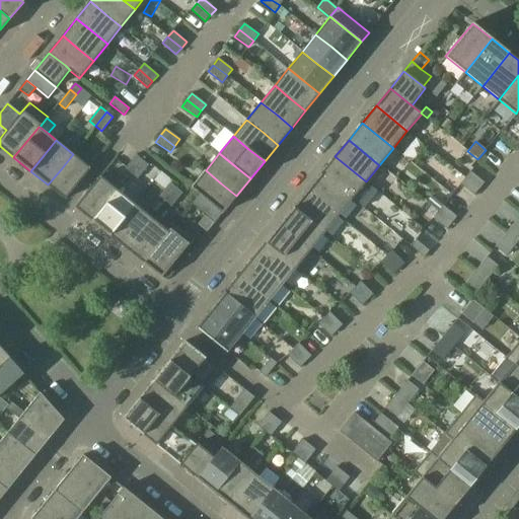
[(65,200),(90,168),(73,154),(61,169),(48,184),(65,200)]
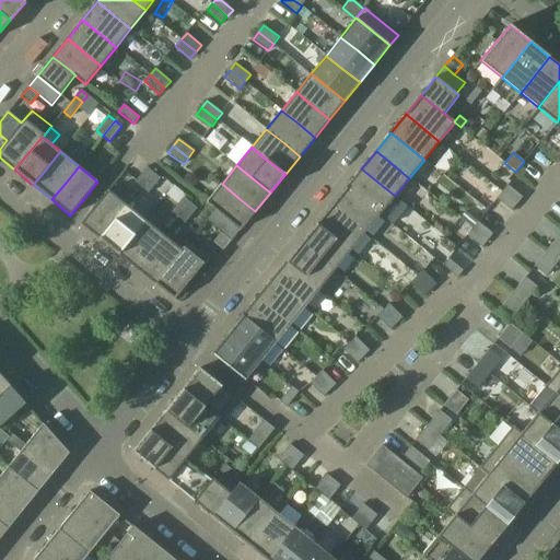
[(135,183),(141,188),(153,173),(147,167),(135,183)]
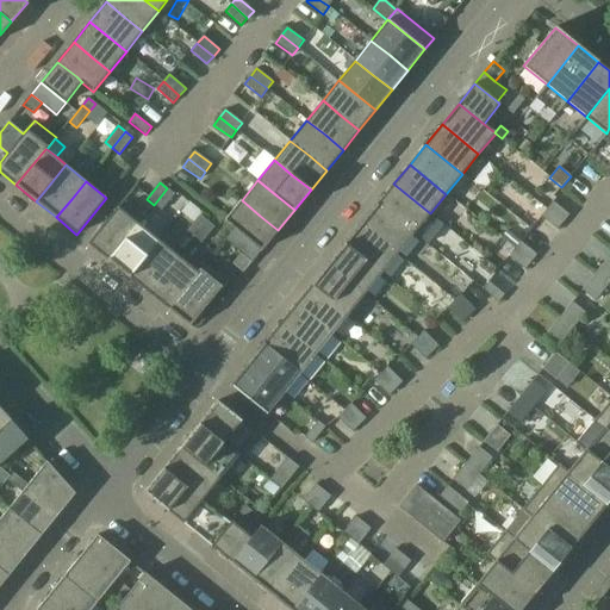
[(495,182),(489,192),(517,213),(523,204),(495,182)]
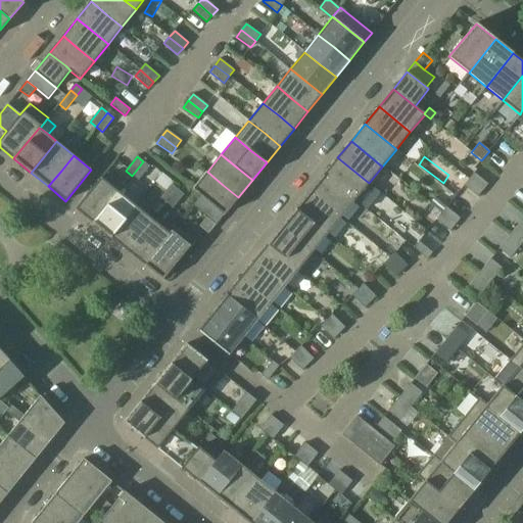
[(323,175),(354,200),(369,183),(337,157),(323,175)]
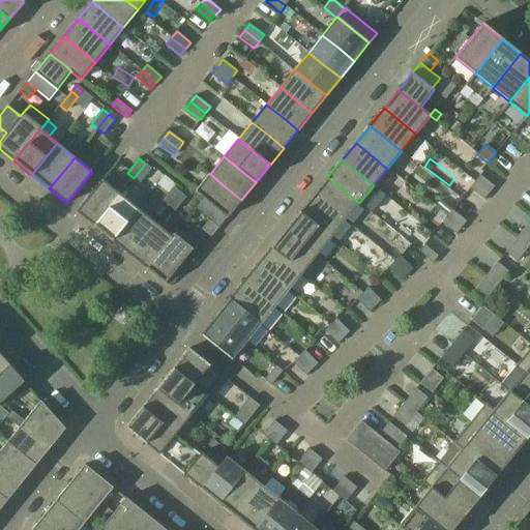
[(152,169),(145,164),(134,178),(141,183),(152,169)]
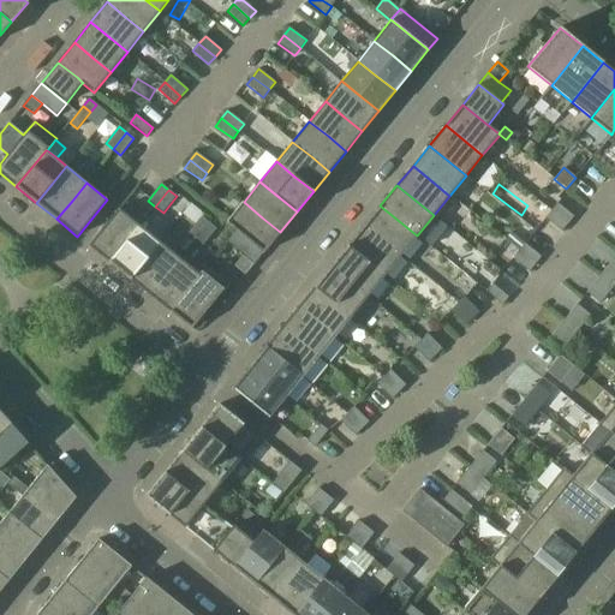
[(263,252),(280,232),(262,218),(244,202),(227,222),(236,231),(263,252)]
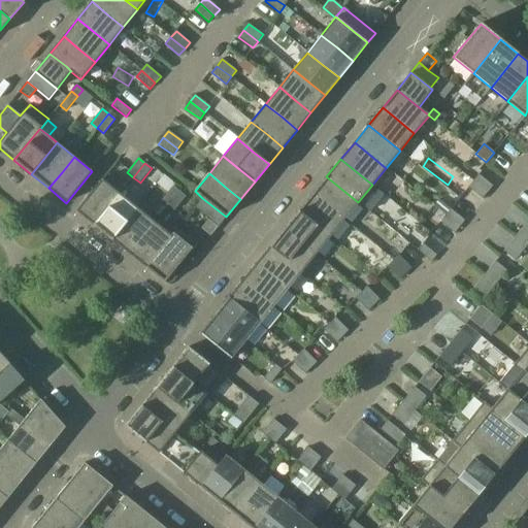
[(479,174),(473,180),(488,192),(493,186),(479,174)]
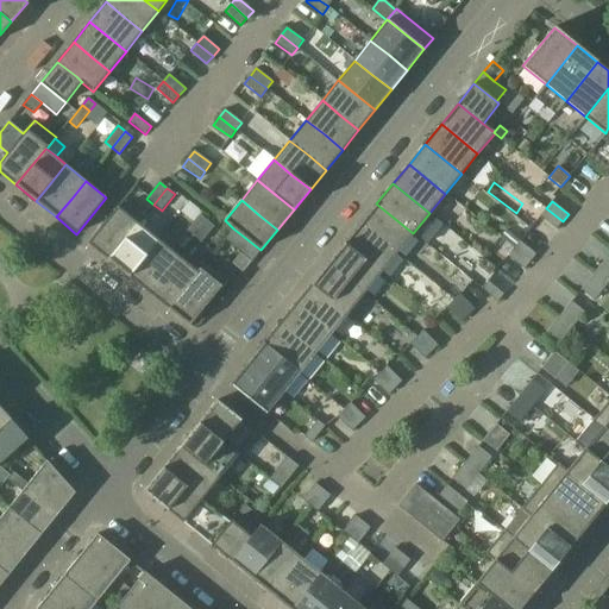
[(376,203),(360,224),(396,253),(413,233),(376,203)]
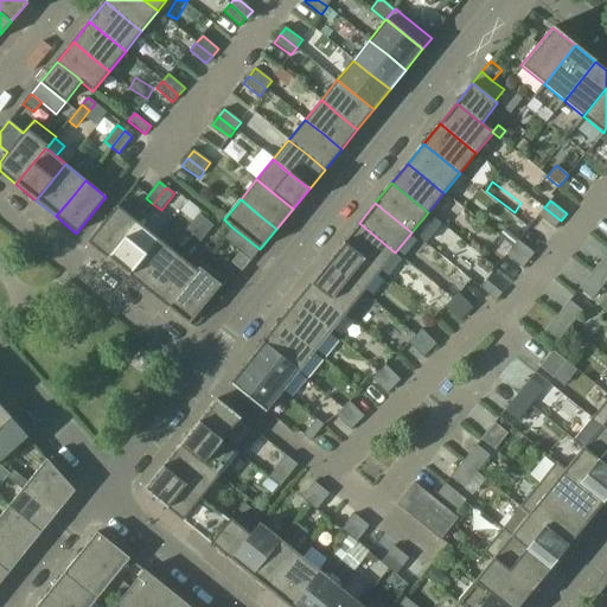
[(88,242),(108,259),(131,231),(138,223),(117,206),(88,242)]
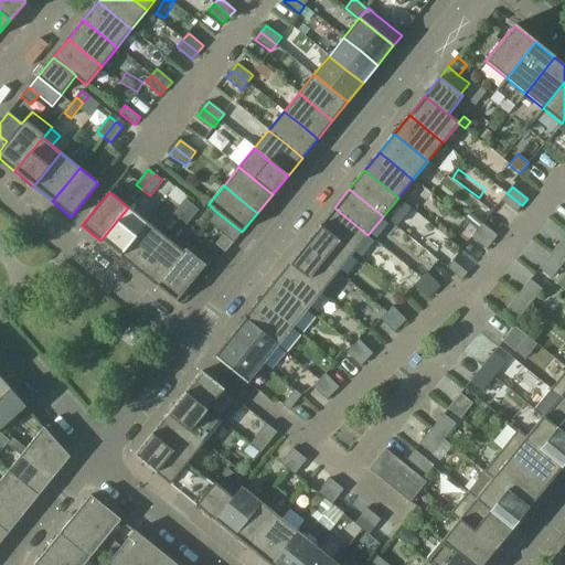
[(515,213),(522,205),(507,193),(501,200),(515,213)]
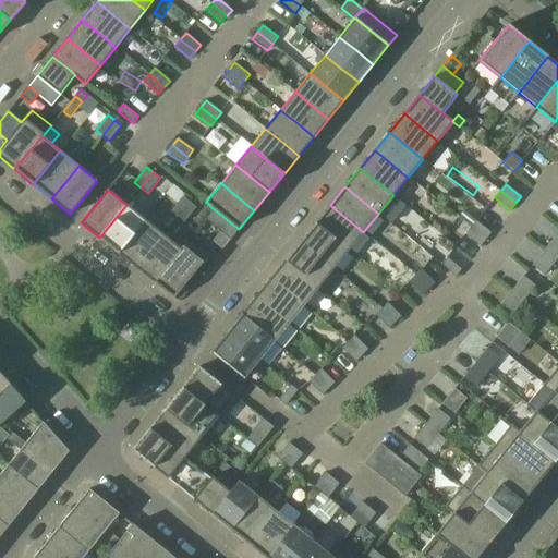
[(171,211),(178,217),(190,202),(183,196),(171,211)]
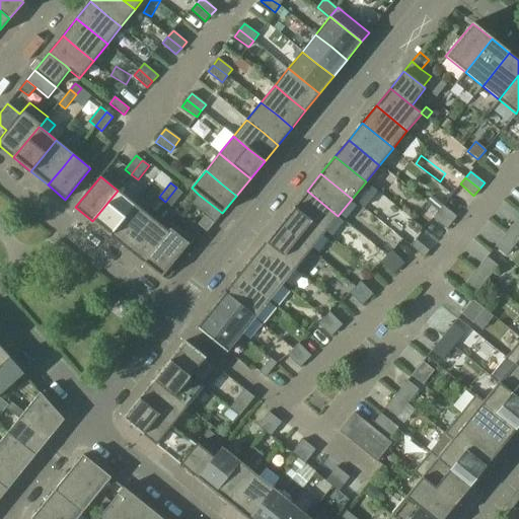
[(171,207),(182,193),(176,188),(165,202),(171,207)]
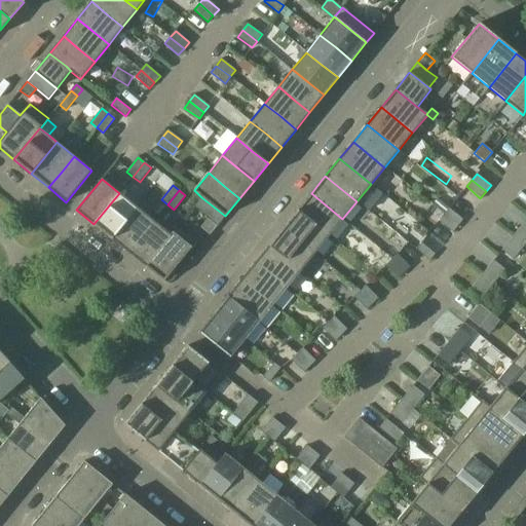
[(137,207),(119,193),(113,200),(94,224),(111,238),(137,207)]
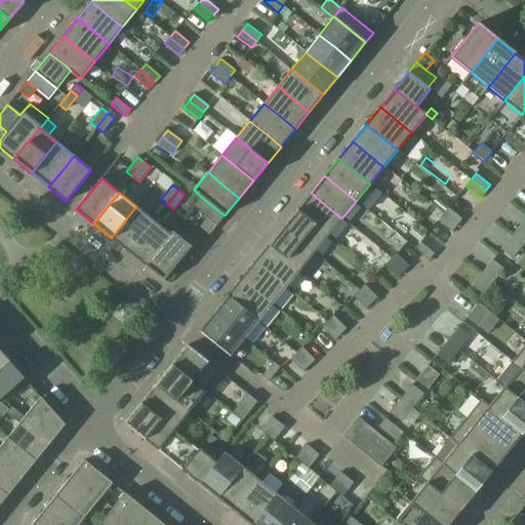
[(311,193),(296,210),(328,236),(341,218),(311,193)]
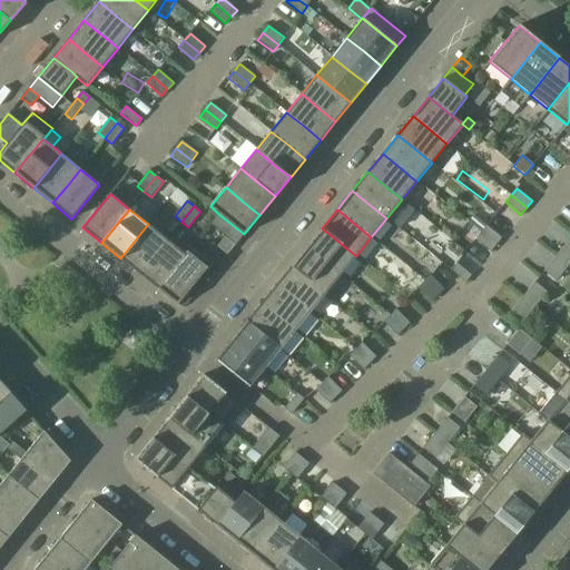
[(235,245),(244,234),(218,214),(209,224),(225,237),(235,245)]
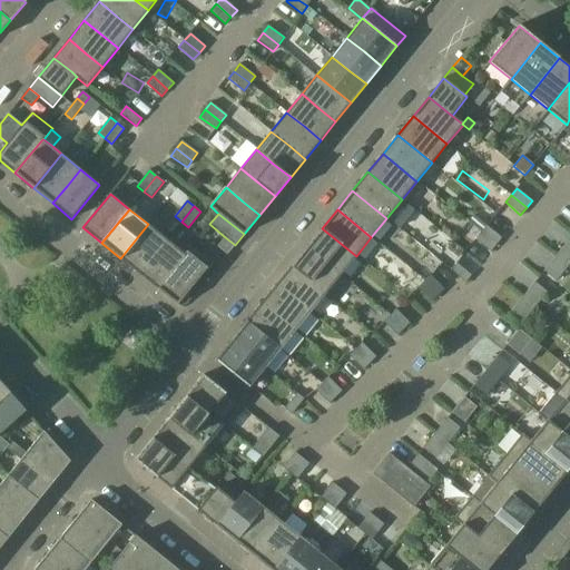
[(120,258),(139,274),(167,239),(148,224),(120,258)]
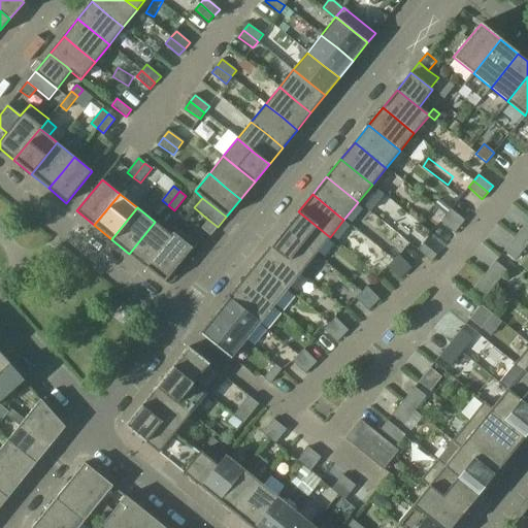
[(451,209),(446,216),(459,227),(464,221),(451,209)]
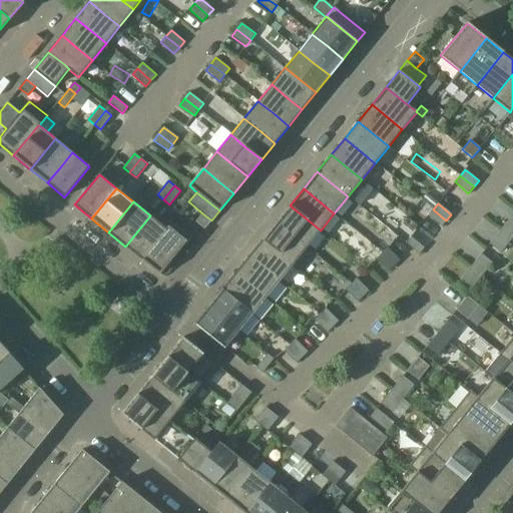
[(290,205),(277,221),(307,247),(321,230),(290,205)]
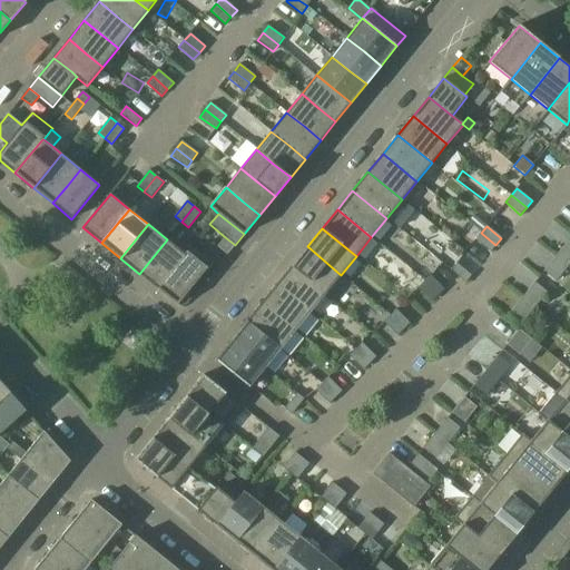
[(490,252),(495,245),(481,233),(475,239),(490,252)]
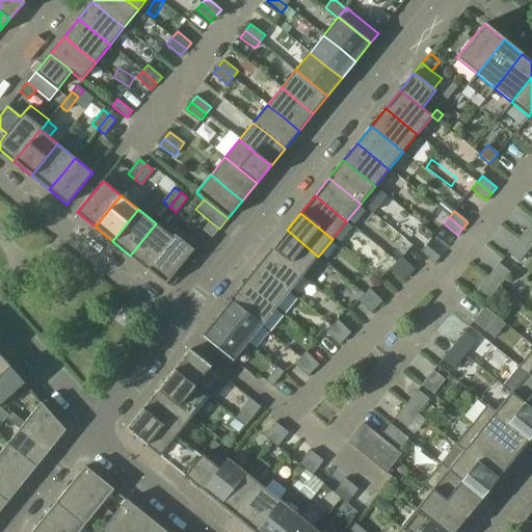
[(212,238),(219,229),(210,221),(203,231),(212,238)]
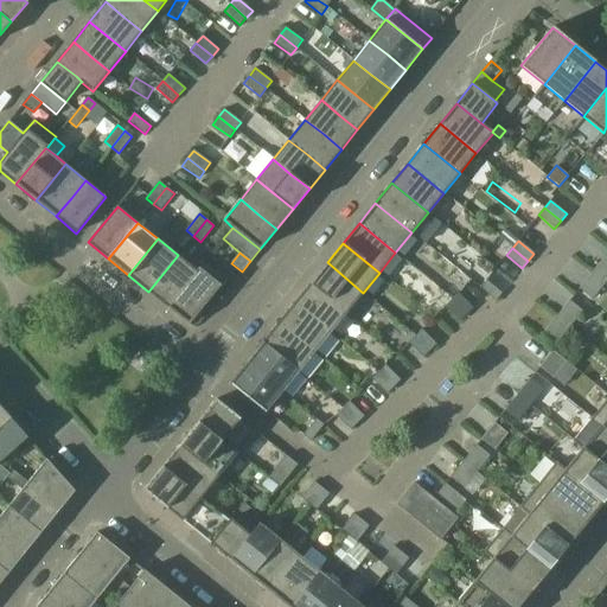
[(192,278),(198,272),(197,270),(178,255),(148,292),(168,307),(192,278)]
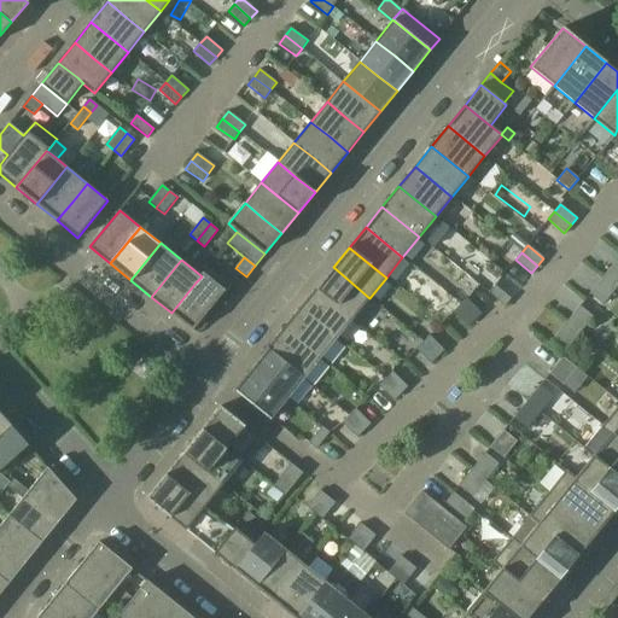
[(602,277),(617,287),(617,285),(617,262),(616,261),(602,277)]
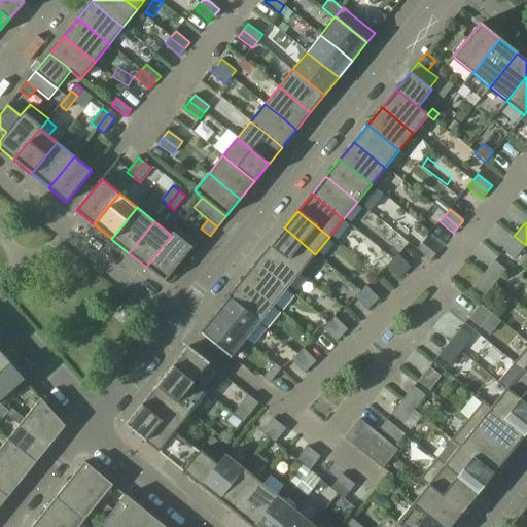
[(179,224),(171,235),(172,236),(167,241),(146,267),(164,281),(198,240),(179,224)]
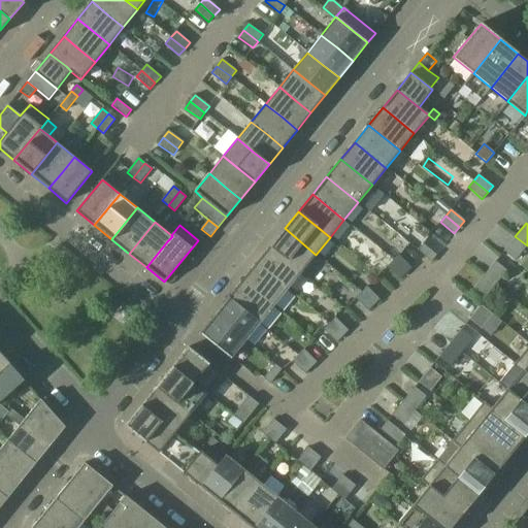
[(285,228),(270,245),(302,271),(316,255),(285,228)]
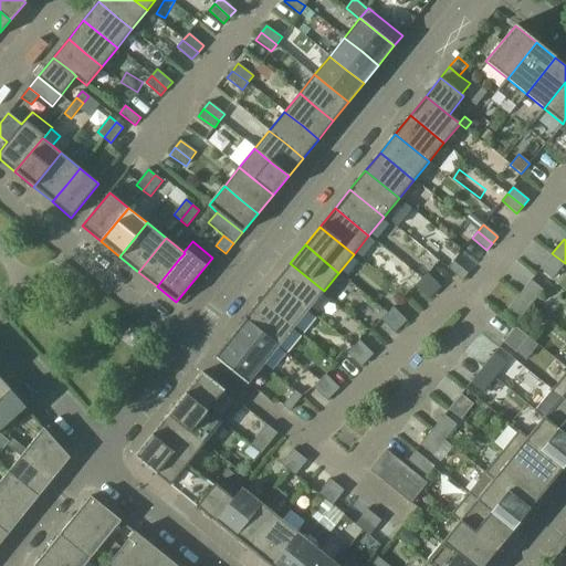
[(552,280),(565,263),(552,253),(540,269),(552,280)]
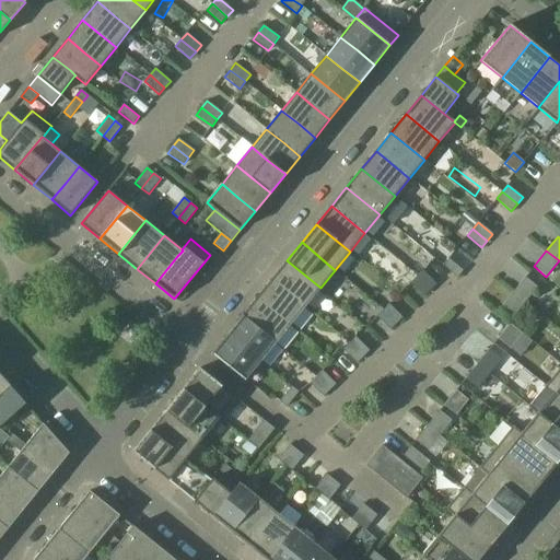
[(457,278),(463,270),(448,258),(442,265),(457,278)]
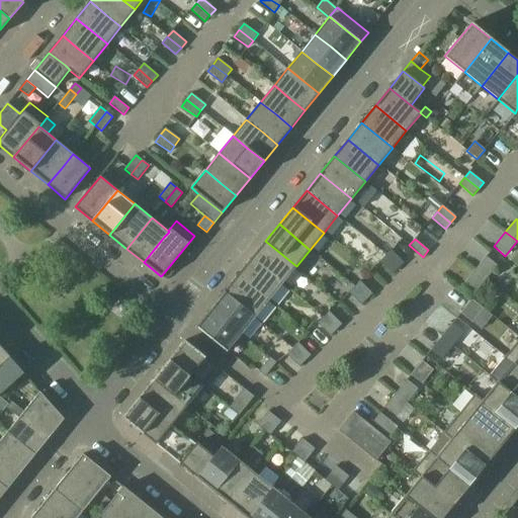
[(265,241),(251,258),(282,283),(296,266),(265,241)]
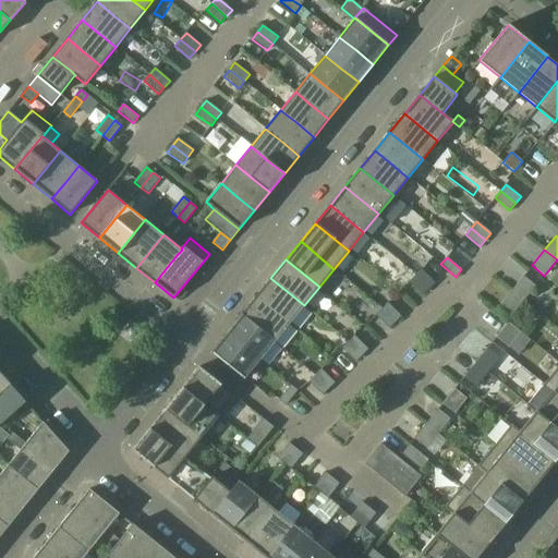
[(421,269),(415,276),(428,289),(435,283),(421,269)]
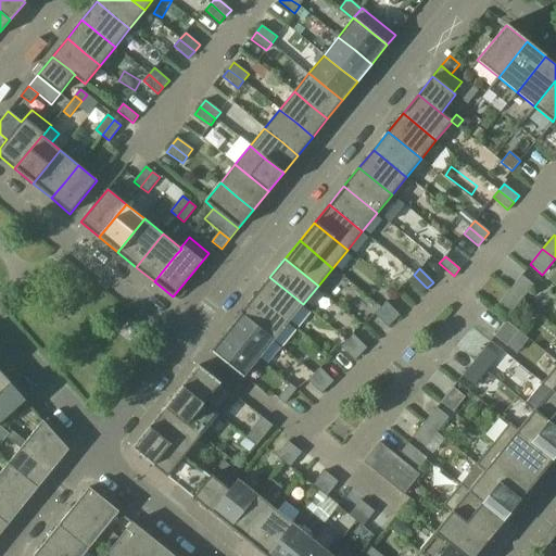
[(420,294),(427,288),(414,275),(407,280),(420,294)]
